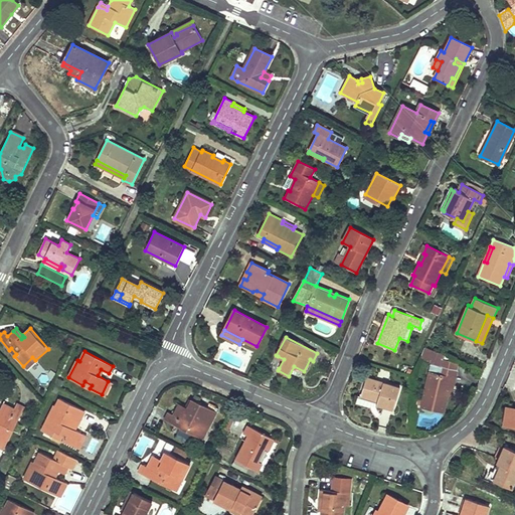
[(284,359),(278,356),(273,365),(279,368),(284,359)]
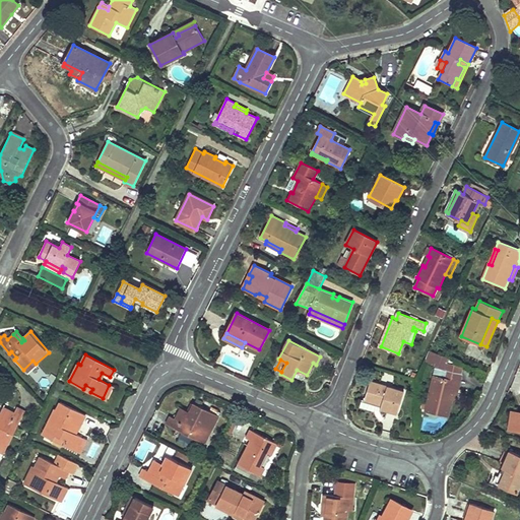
[(36,364),(33,361),(23,370),(25,372),(36,364)]
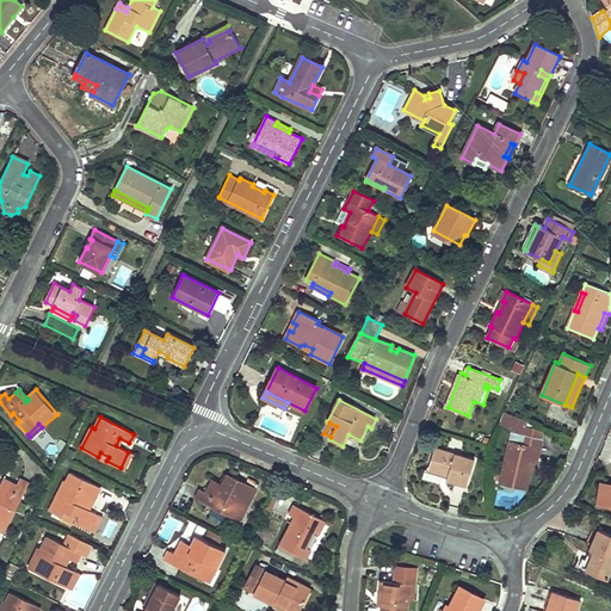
[(543,439),(544,432),(528,427),(526,436),(543,439)]
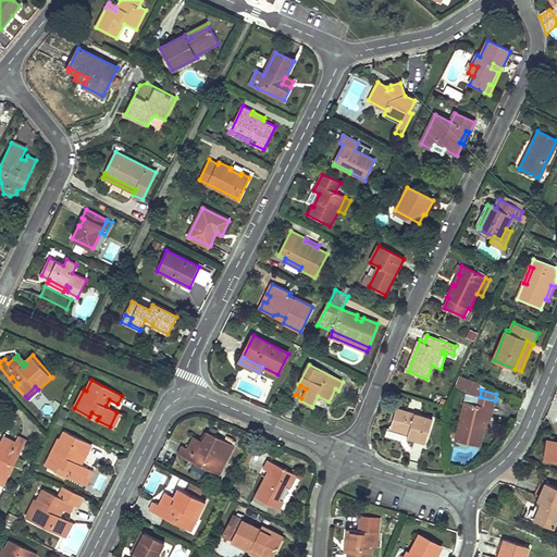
[(480,397),(468,394),(457,441),(480,446),(485,428),(487,417),(492,417),(495,400),(480,397)]
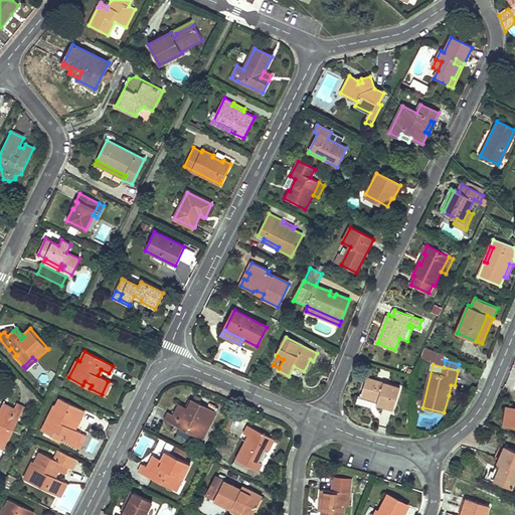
[(277,374),(269,369),(261,384),(270,389),(277,374)]
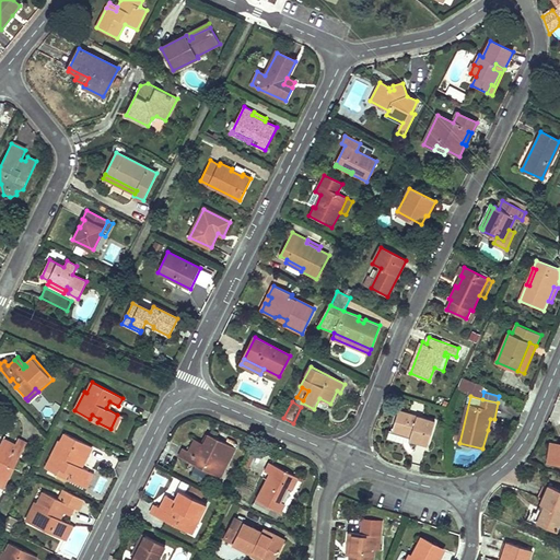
[(434,421),(398,410),(393,430),(411,435),(410,439),(428,444),(434,421)]
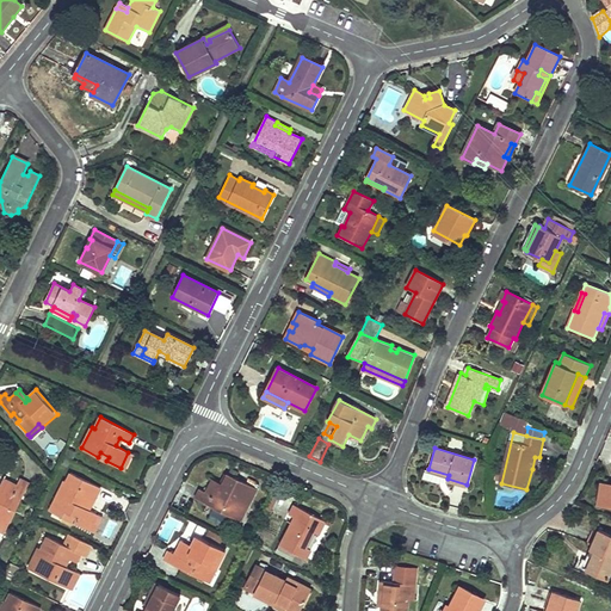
[(133,455),(128,452),(121,468),(124,470),(133,455)]
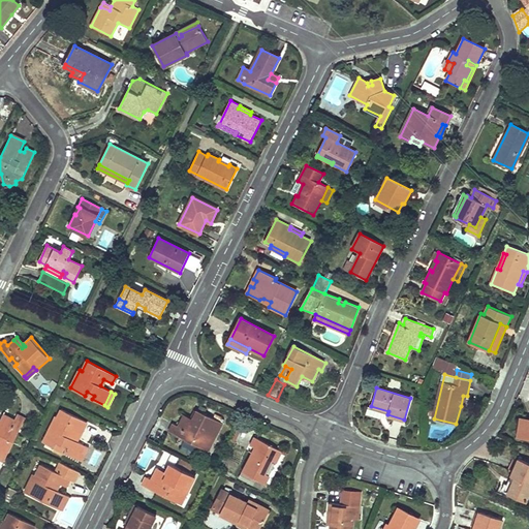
[(389,411),(371,406),(369,405),(367,413),(386,419),(387,414),(389,411)]
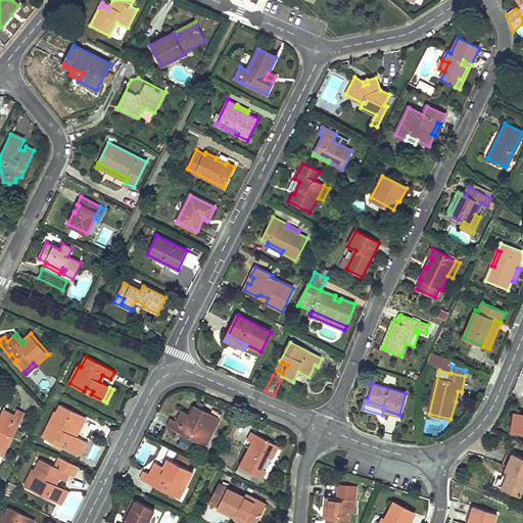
[(82,427),(86,418),(60,406),(57,413),(55,412),(42,437),(53,442),(56,438),(65,443),(63,447),(76,454),(83,439),(77,436),(74,435),(79,426),(82,427)]
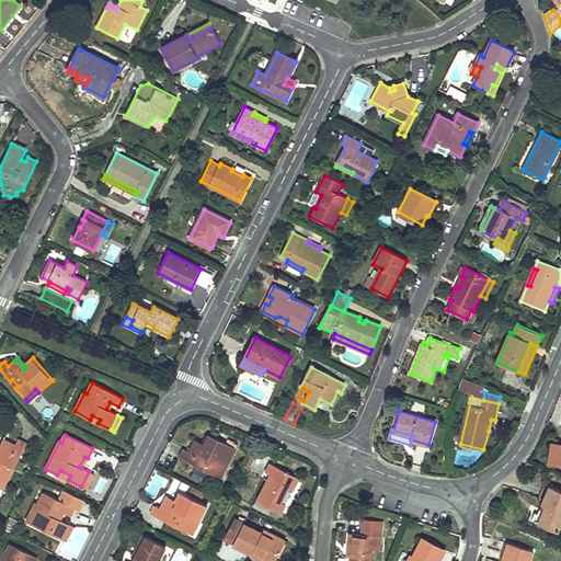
[(227,467),(236,449),(208,436),(204,445),(206,445),(204,449),(194,444),(190,451),(184,449),(180,457),(196,466),(197,462),(205,466),(204,469),(217,476),(222,465),(227,467)]
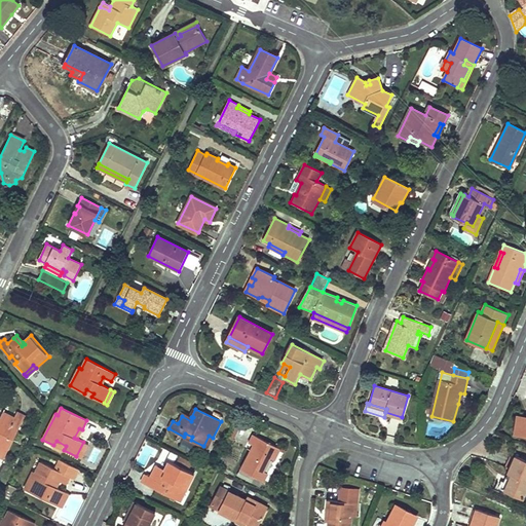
[(0,448),(7,452),(13,440),(10,438),(13,431),(16,433),(25,417),(17,413),(14,419),(7,415),(2,424),(0,422),(0,448)]
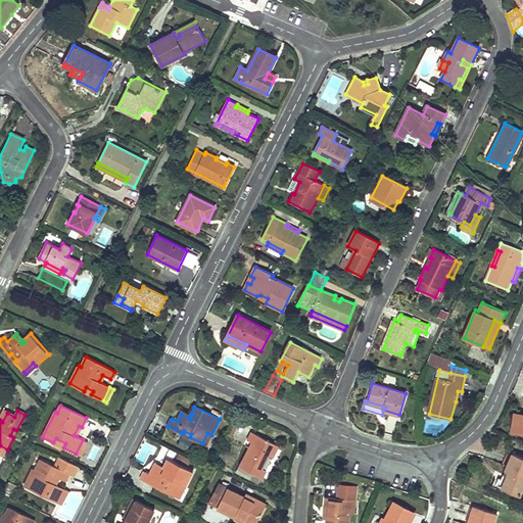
[(273,457),(279,446),(251,432),(247,440),(252,442),(256,444),(254,449),(249,447),(240,467),(263,478),(267,470),(263,468),(269,456),(273,457)]
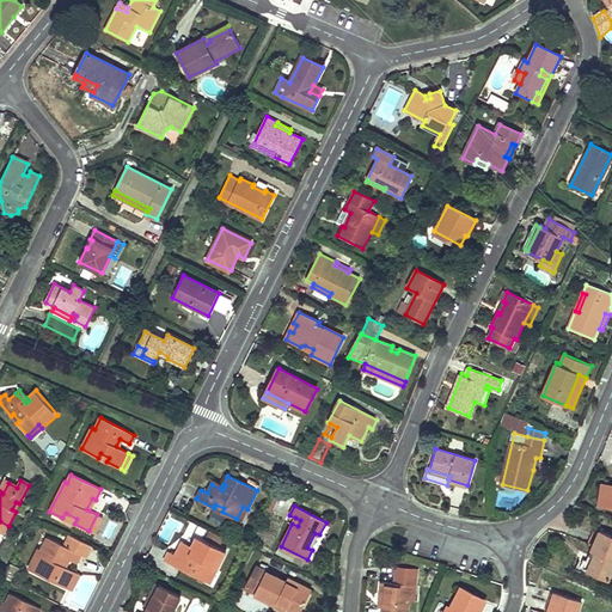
[(248,509),(243,507),(237,519),(242,521),(248,509)]
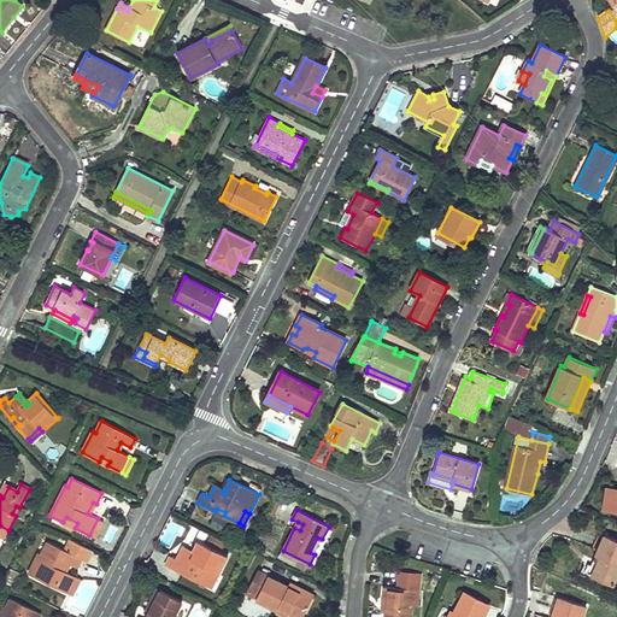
[(103,521),(98,518),(89,535),(94,538),(103,521)]
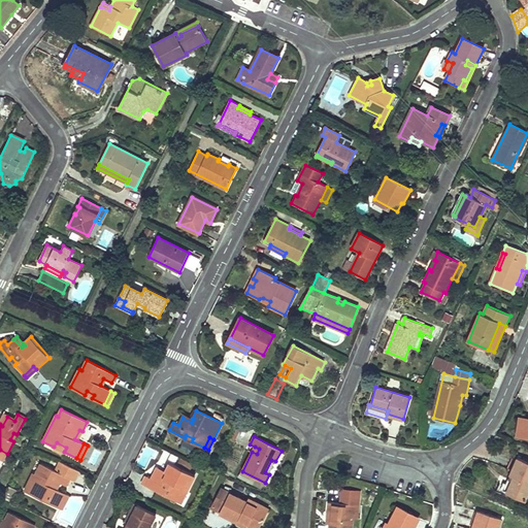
[(192,463),(180,457),(178,462),(190,468),(192,463)]
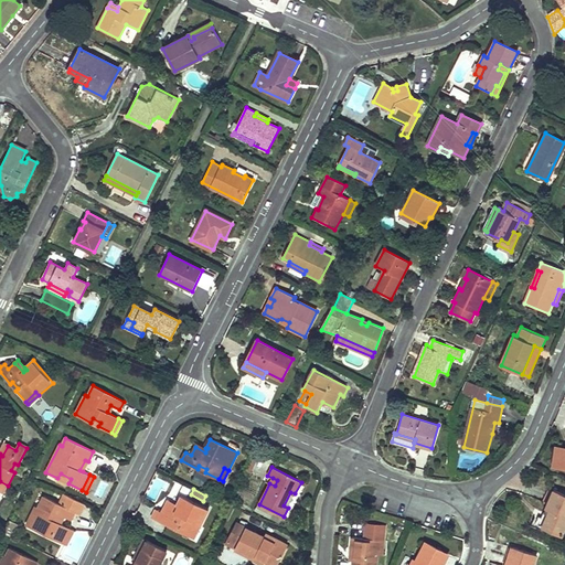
[(564,494),(554,489),(545,507),(550,509),(542,526),(562,535),(564,528),(564,494)]
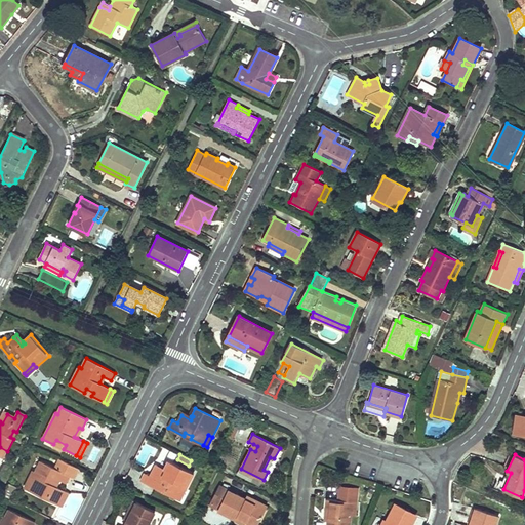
[(53,468),(41,460),(35,472),(33,471),(25,487),(39,495),(40,492),(47,495),(46,498),(58,505),(66,491),(54,486),(57,480),(66,484),(70,476),(74,478),(79,469),(58,458),(53,468)]
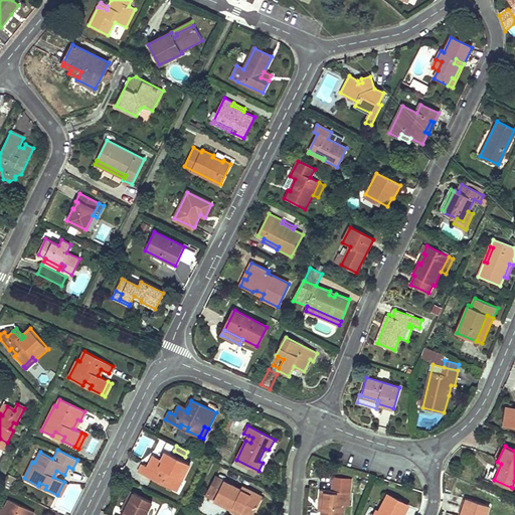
[(181,481),(190,464),(166,452),(162,461),(163,462),(161,465),(152,460),(148,467),(143,465),(139,472),(154,480),(155,477),(162,481),(161,483),(173,490),(178,479),(181,481)]
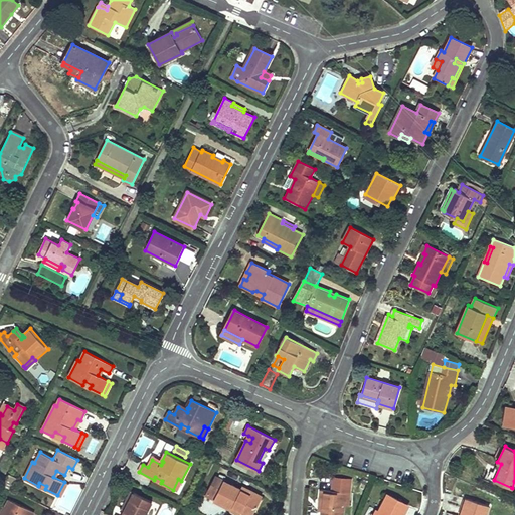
[(162,461),(154,457),(152,460),(161,465),(163,462),(162,461)]
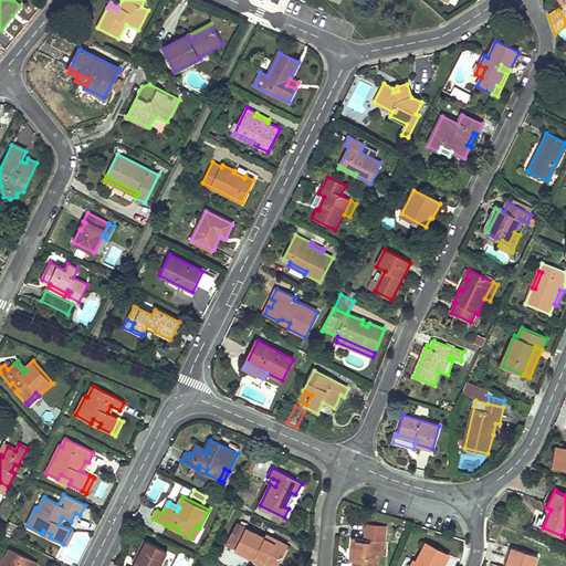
[(546,507),(538,526),(543,527),(551,510),(546,507)]
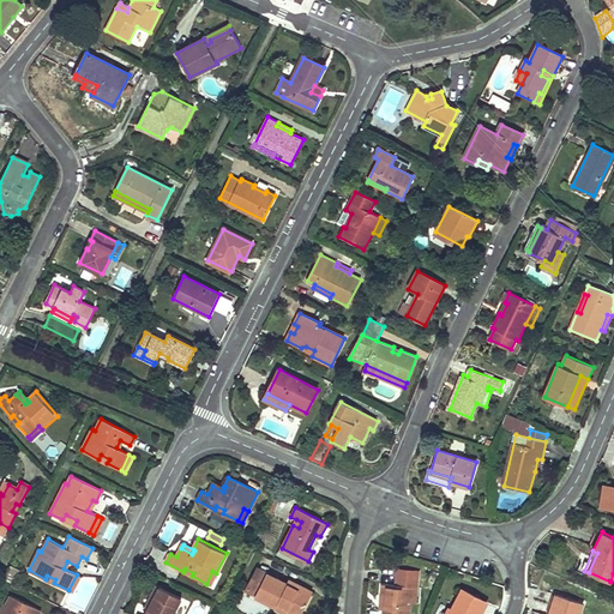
[(20,570),(10,565),(5,575),(4,577),(13,582),(20,570)]
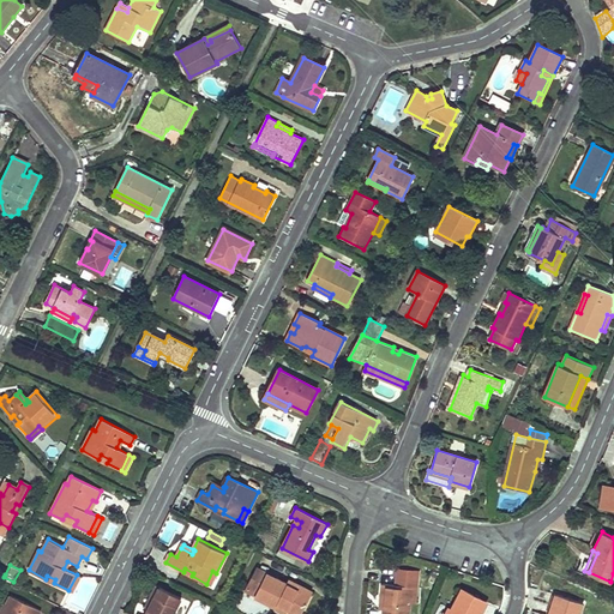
[(212,571),(206,584),(210,585),(216,573),(212,571)]
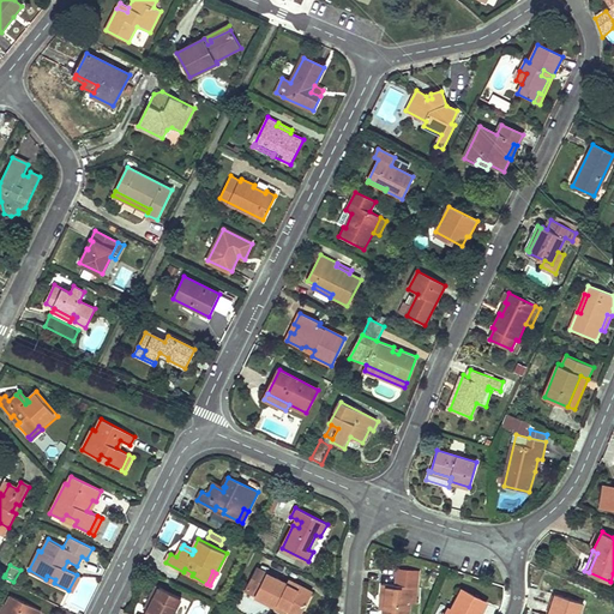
[(286,584),(266,573),(257,595),(276,605),(278,602),(301,613),(313,593),(296,584),(295,587),(287,582),(286,584)]
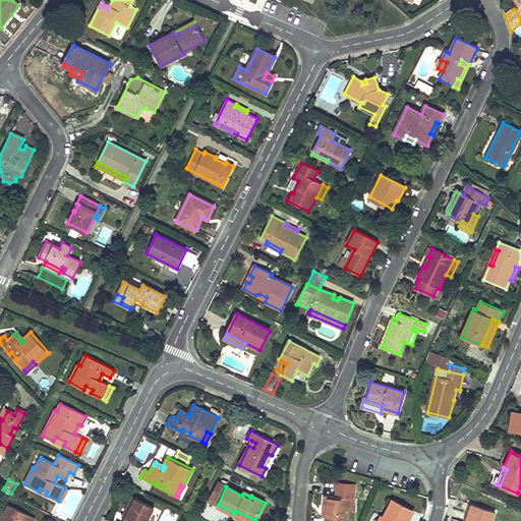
[(68,489),(65,487),(58,501),(61,503),(68,489)]
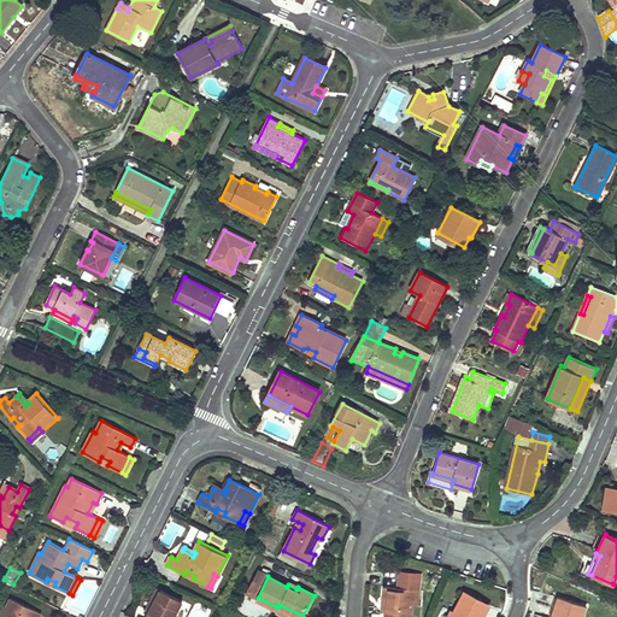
[(411,616),(413,589),(385,587),(383,599),(388,599),(387,611),(386,616),(411,616)]
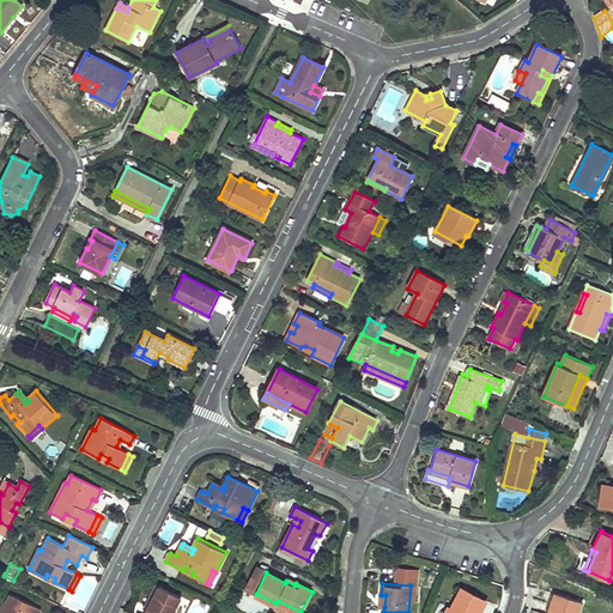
[(149,607),(161,588),(156,586),(145,605),(149,607)]
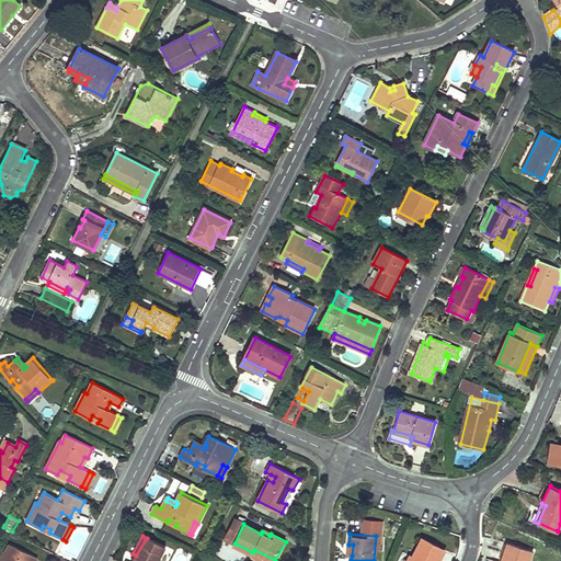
[(163,547),(147,538),(136,556),(133,560),(159,560),(162,556),(160,553),(163,547)]
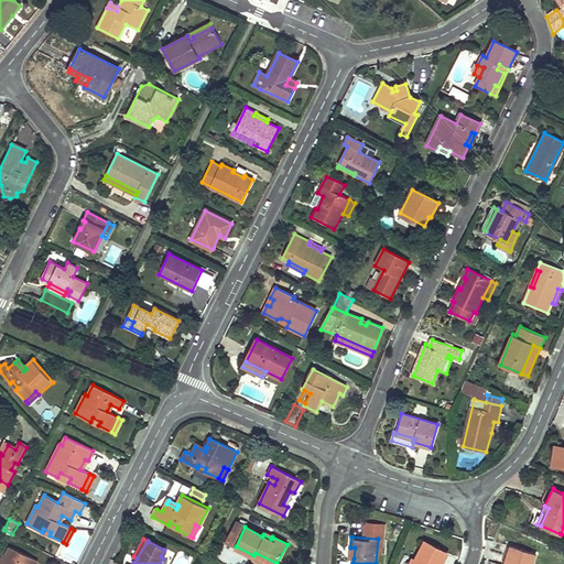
[(441,563),(447,553),(424,541),(415,560),(413,557),(409,563),(441,563)]
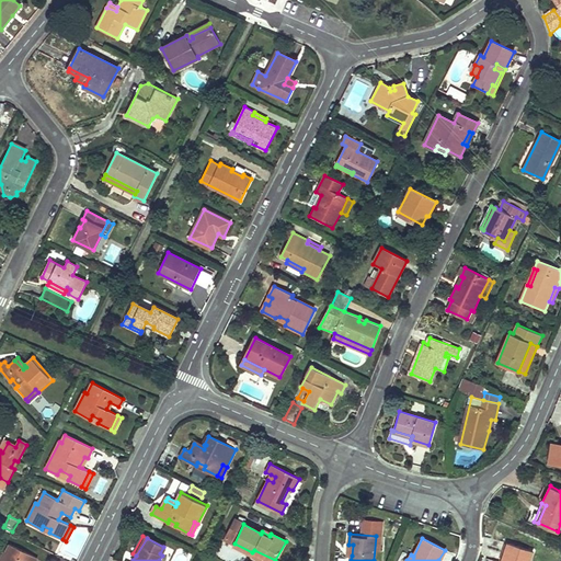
[(529,560),(533,551),(508,544),(502,560),(529,560)]
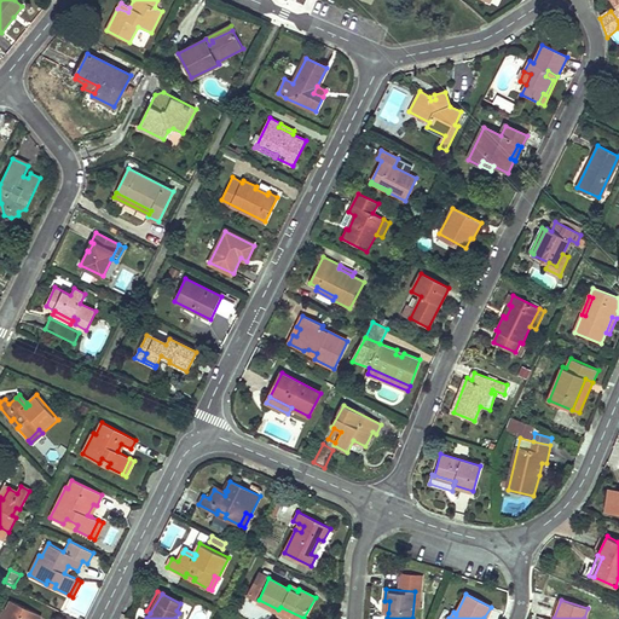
[(39,618),(40,617),(11,601),(6,609),(5,608),(0,617),(0,618),(39,618)]
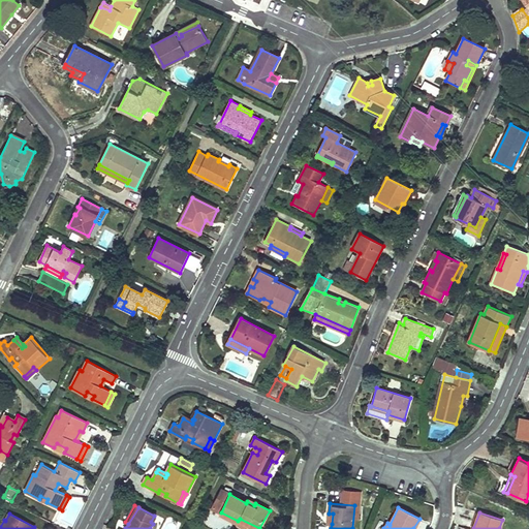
[(238,521),(237,525),(245,528),(259,528),(240,519),(238,521)]
